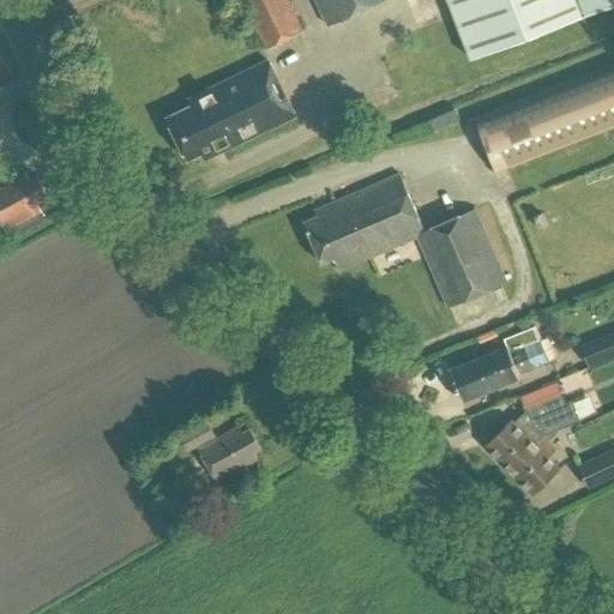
[(242,0),(268,49),(302,31),(287,0),(242,0)]
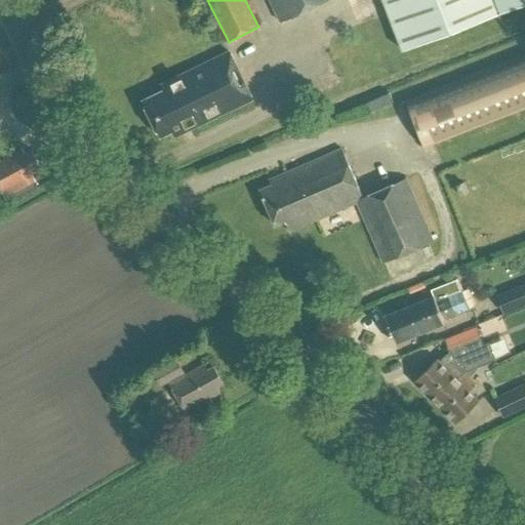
[(327,0),(270,0),(281,23),(327,0)]
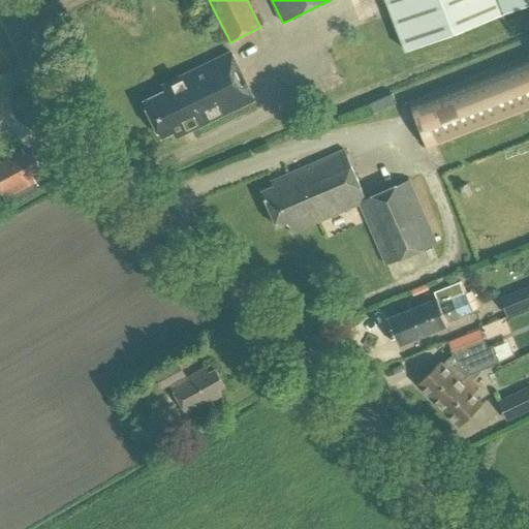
[(528,3),(528,0),(385,0),(406,51),(528,3)]
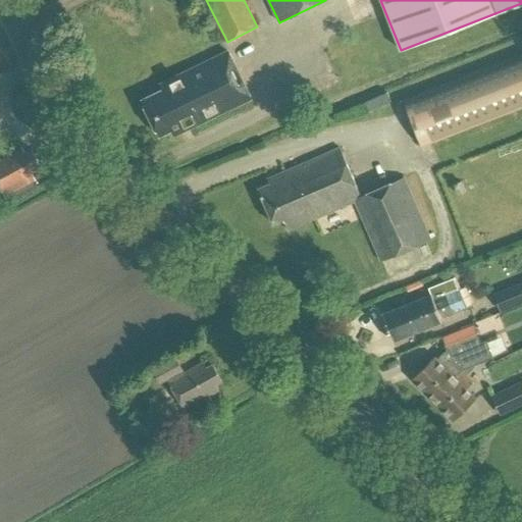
[(142,100),(159,136),(172,129),(174,136),(251,98),(228,52),(160,85),(163,90),(142,100)]
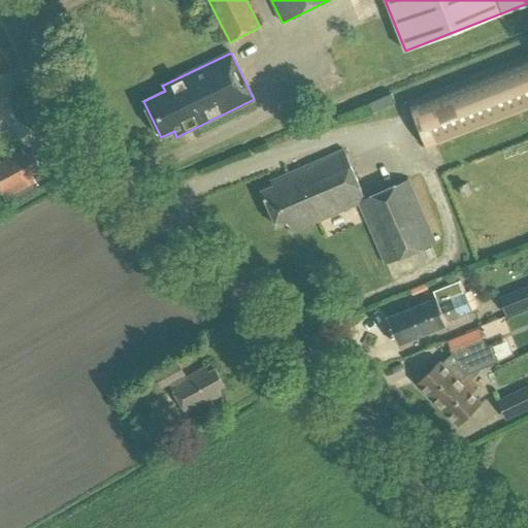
[(527,54),(408,100),(427,150),(527,109),(527,54)]
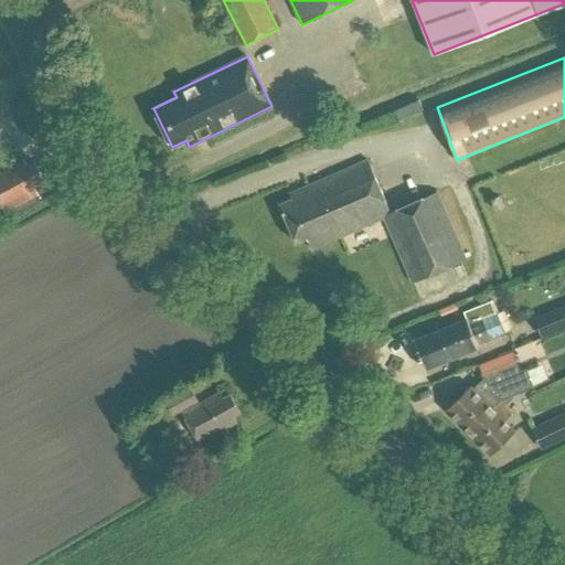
[(0,203),(4,212),(38,194),(34,188),(45,181),(45,180),(44,180),(34,162),(28,166),(24,160),(9,168),(10,171),(2,176),(0,172),(0,203)]
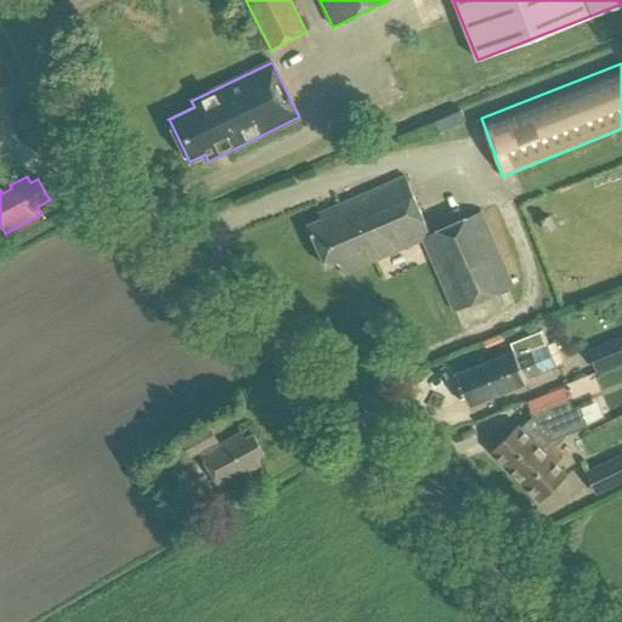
[(344,275),(424,239),(454,311),(513,286),(481,211),(430,235),(405,176),(318,214),(321,219),(309,225),(326,266),(338,261),(344,275)]
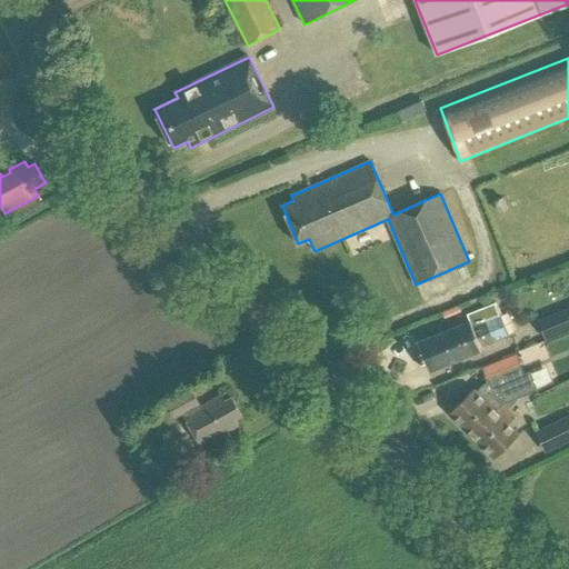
[(467,313),(470,321),(416,342),(428,372),(482,350),(481,347),(508,336),(495,303),(467,313)]
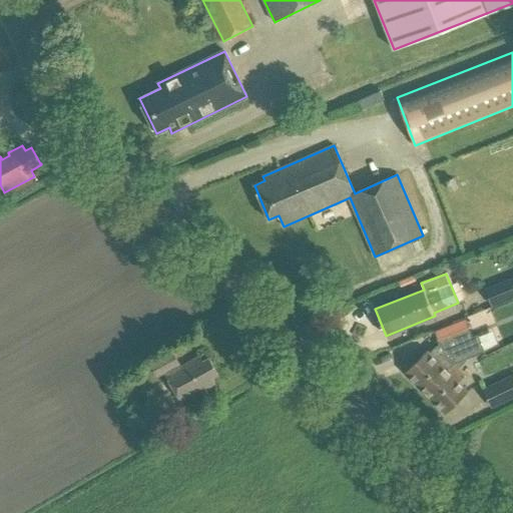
[(512,282),(488,293),(493,306),(512,297),(512,282)]
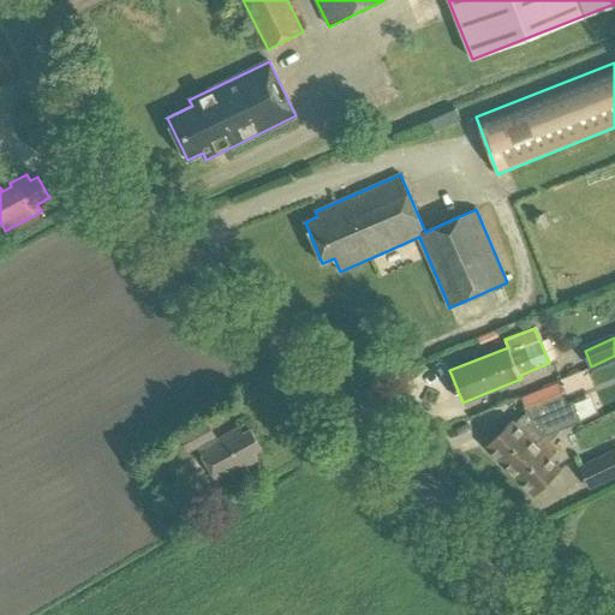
[(524,415),(514,423),(512,421),(485,446),(511,471),(547,435),(580,422),(573,401),(567,404),(560,384),(523,399),(527,412),(524,415)]
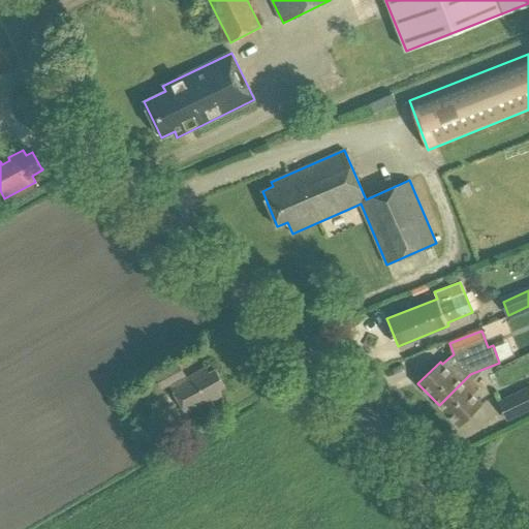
[(179,363),(155,376),(162,389),(169,384),(187,415),(199,408),(199,407),(215,398),(216,400),(222,396),(219,391),(225,386),(216,369),(209,372),(206,367),(187,377),(179,363)]
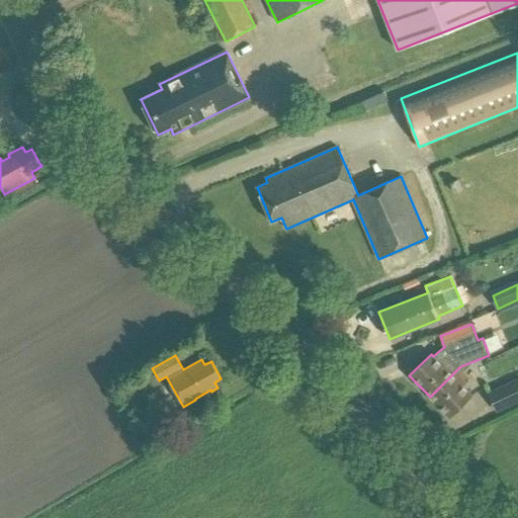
[(430,397),(450,417),(470,401),(472,396),(462,385),(469,379),(458,368),(430,397)]
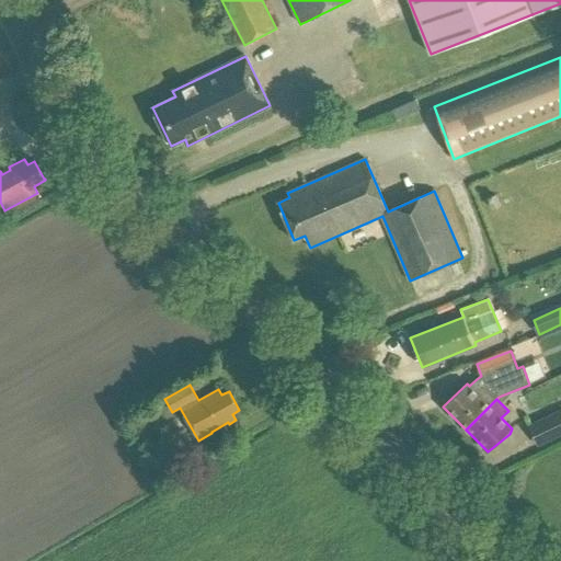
[(560,410),(529,425),(538,446),(560,434),(560,410)]
